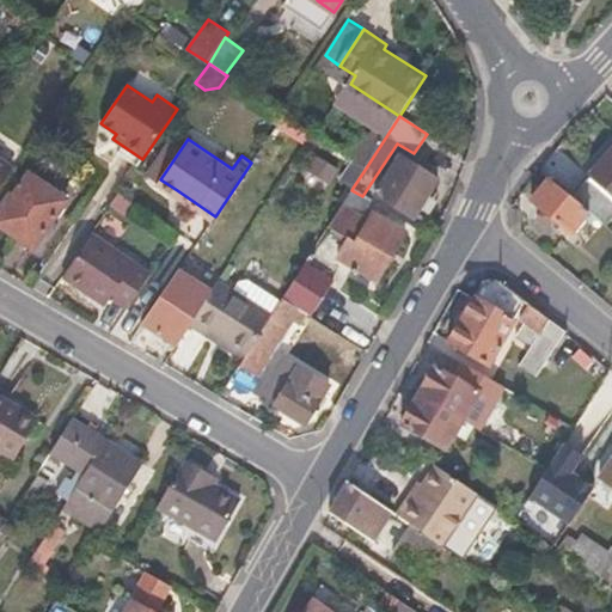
[(604,225),(611,214),(611,150),(571,199),(587,210),(604,225)]
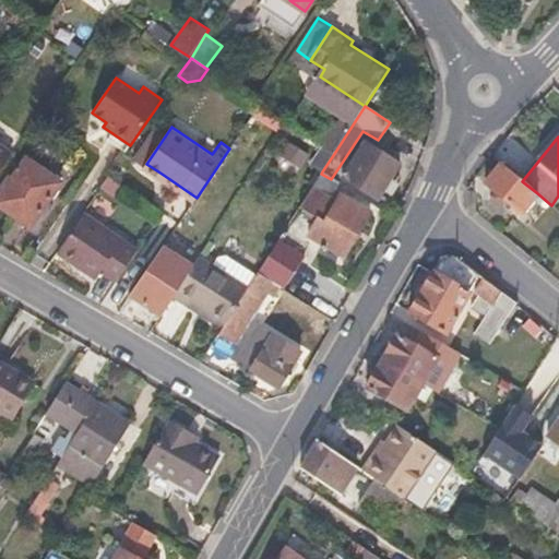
[(301,166),(310,153),(293,142),(284,154),(301,166)]
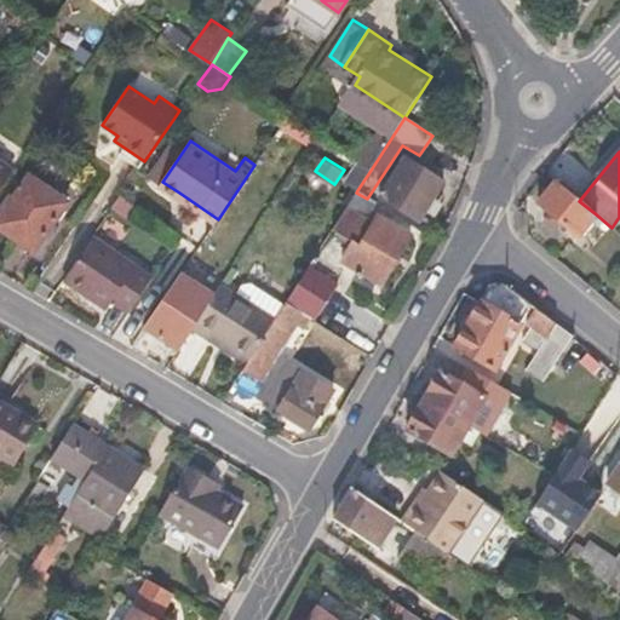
[(0,189),(15,170),(0,159),(0,189)]
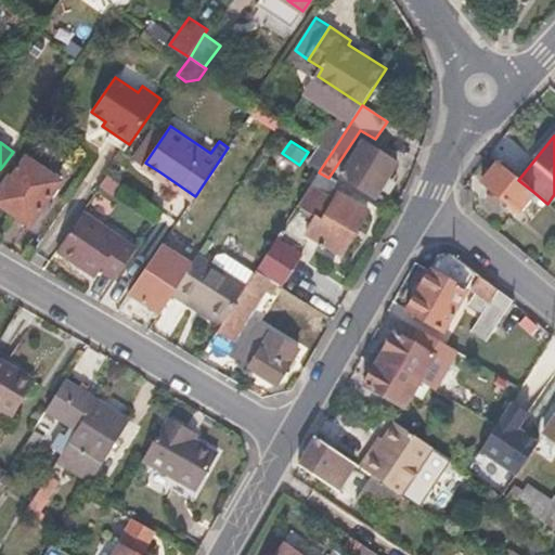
[(373,197),(395,163),(362,142),(339,178),(373,197)]
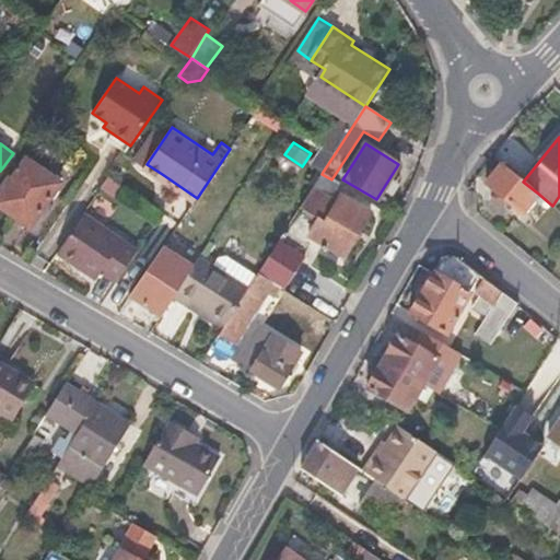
[(323,172),(334,155),(324,149),(313,165),(323,172)]
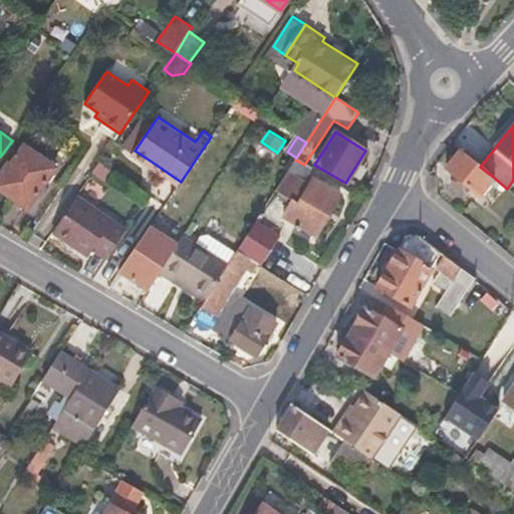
[(0,187),(29,209),(57,168),(26,145),(0,182),(0,187)]
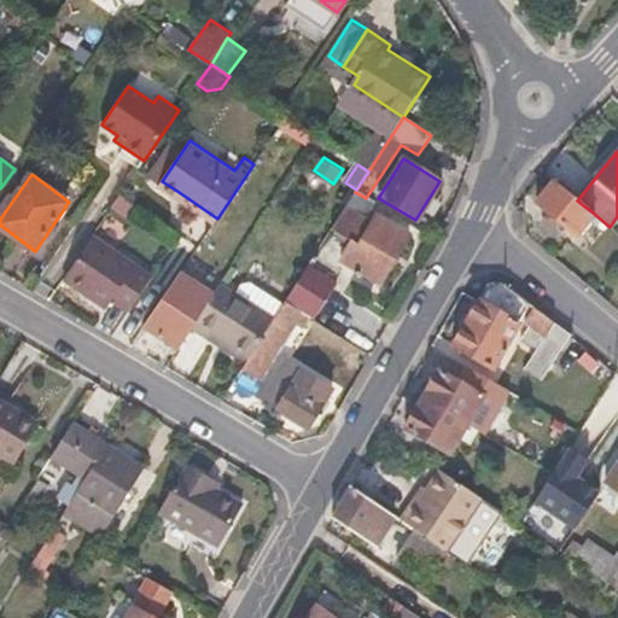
[(593,213),(577,200),(553,180),(536,202),(576,233),(593,213)]
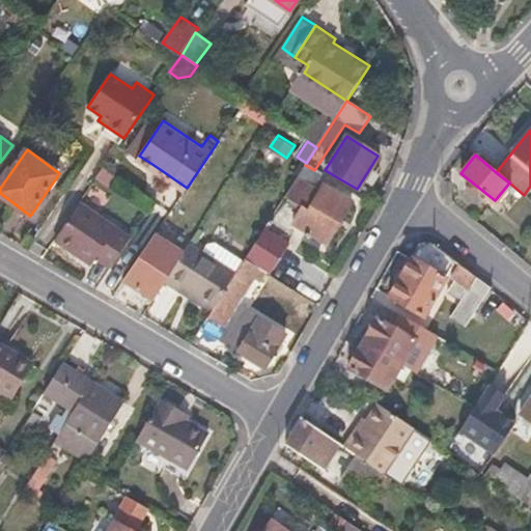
[(324,242),(351,200),(330,188),(324,196),(297,179),(284,198),(299,207),(290,221),(324,242)]
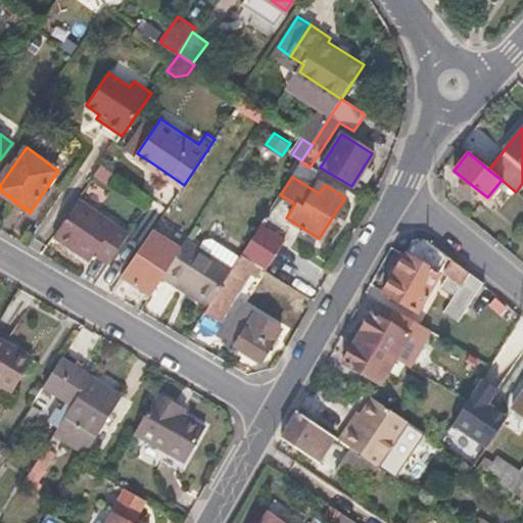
[(85,257),(111,220),(80,198),(53,236),(85,257)]
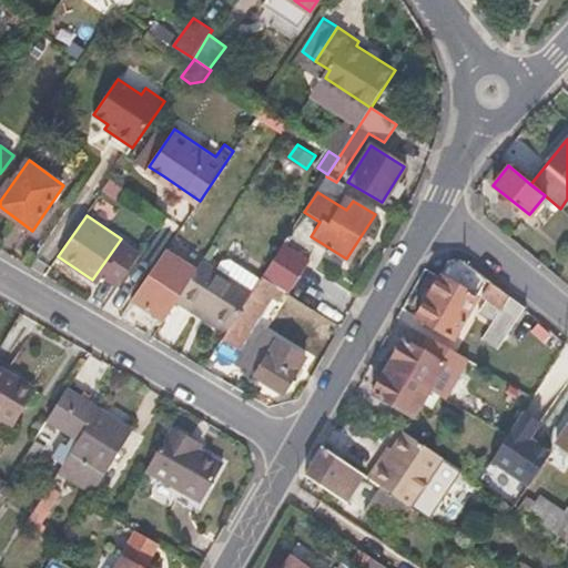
[(117,285),(140,252),(121,239),(92,280),(97,283),(101,275),(117,285)]
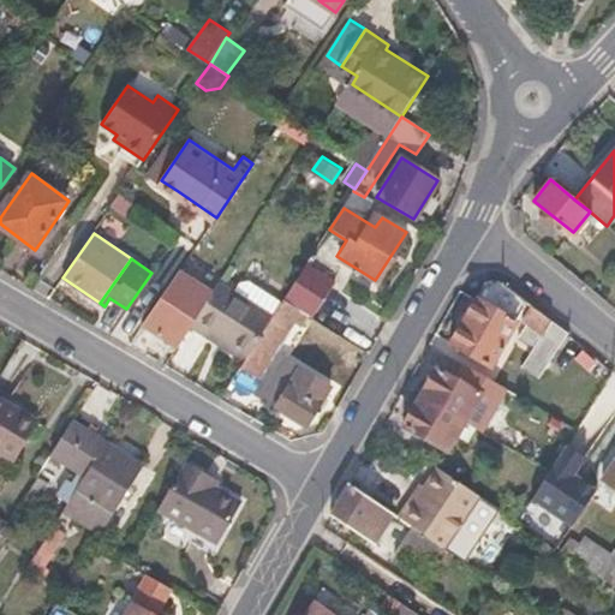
[(322,306),(335,285),(306,266),(292,287),(322,306)]
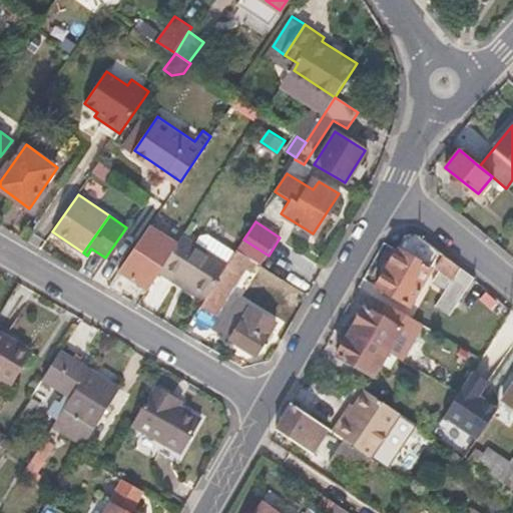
[(158,277),(179,243),(150,224),(119,271),(148,292),(158,277)]
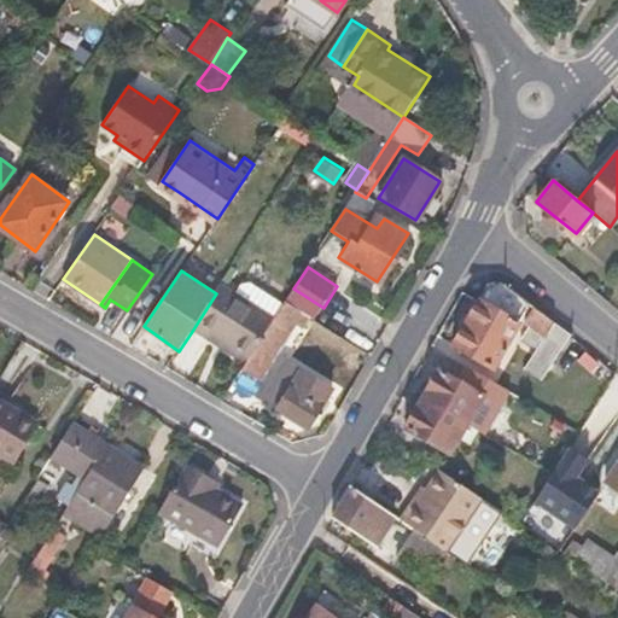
[(570,334),(536,308),(500,281),(485,287),(452,348),(490,369),(519,321),(542,337),(523,367),(541,378),(570,334)]
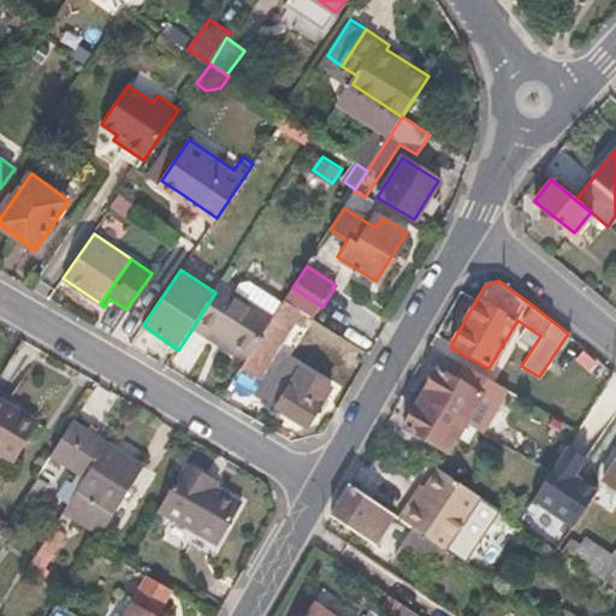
[(240,285),(236,292),(220,284),(215,292),(190,332),(243,365),(247,360),(273,318),(280,306),(248,285),(240,285)]
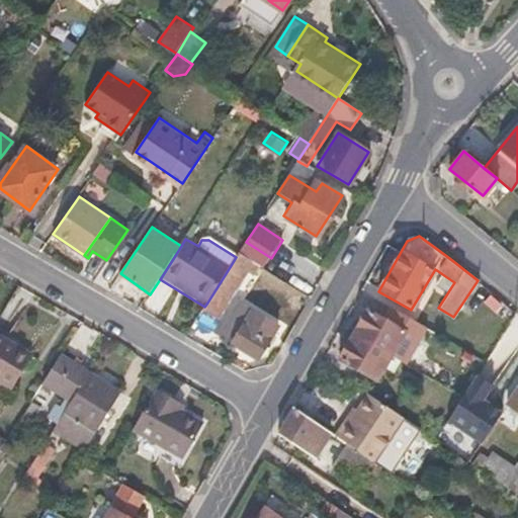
[(271,258),(246,242),(239,253),(259,265),(264,269),(271,258)]
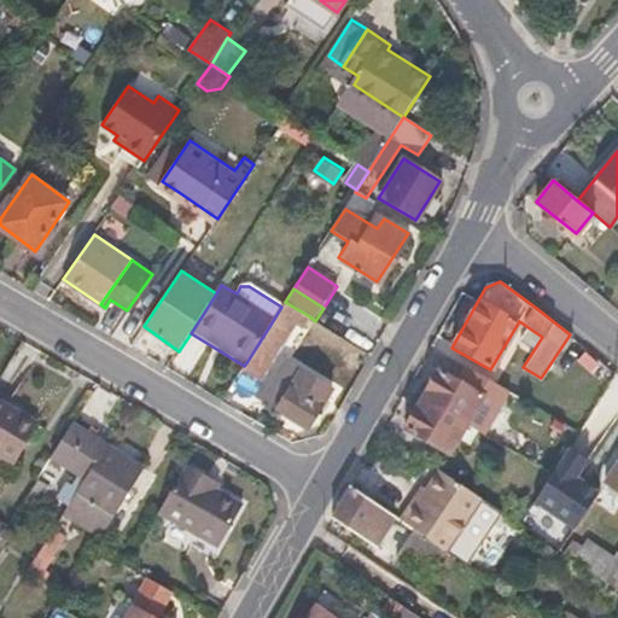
[(258,380),(293,325),(301,330),(309,316),(285,302),(281,307),(274,319),(248,361),(244,366),(242,371),(258,380)]
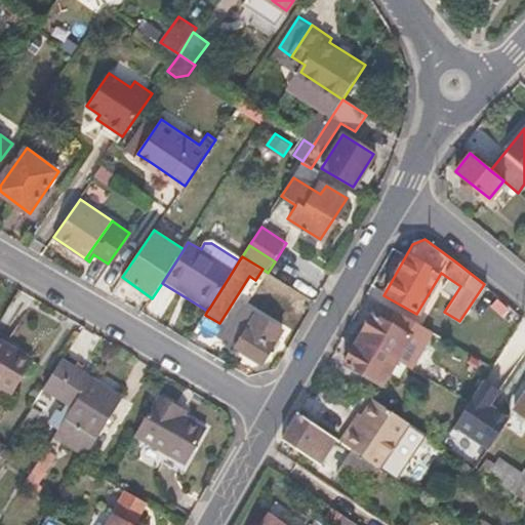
[(264,365),(283,332),(243,308),(224,339),(264,365)]
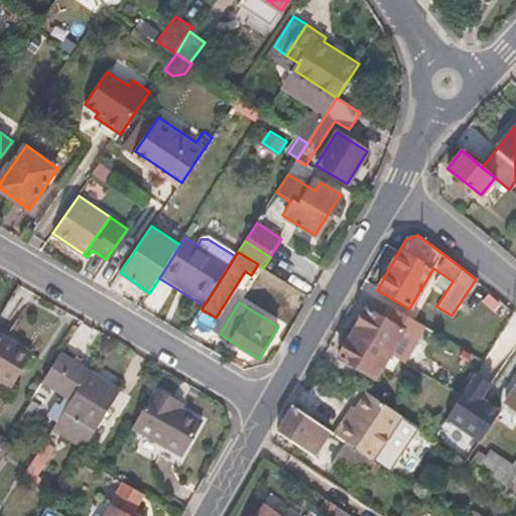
[(394,345),(402,332),(397,330),(405,317),(382,302),(374,315),(366,310),(353,335),(399,361),(404,351),(394,345)]
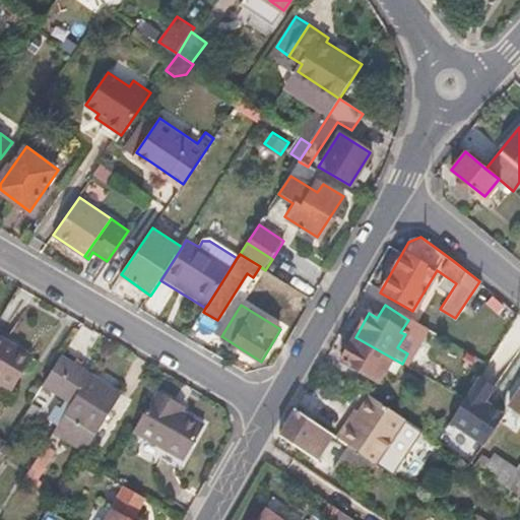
[(0,381),(13,389),(34,355),(0,334),(0,381)]
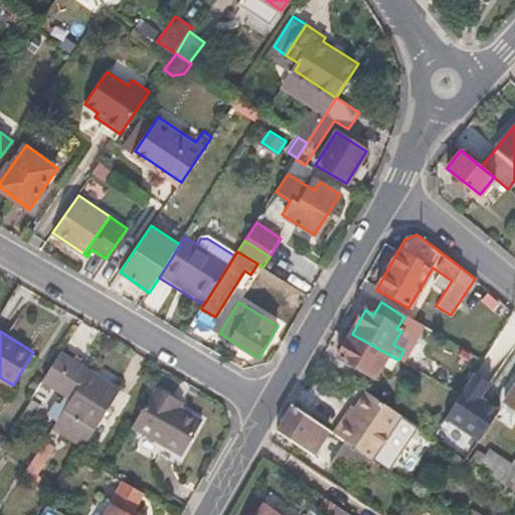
[(398,360),(352,334),(338,359),(373,378),(381,365),(391,370),(398,360)]
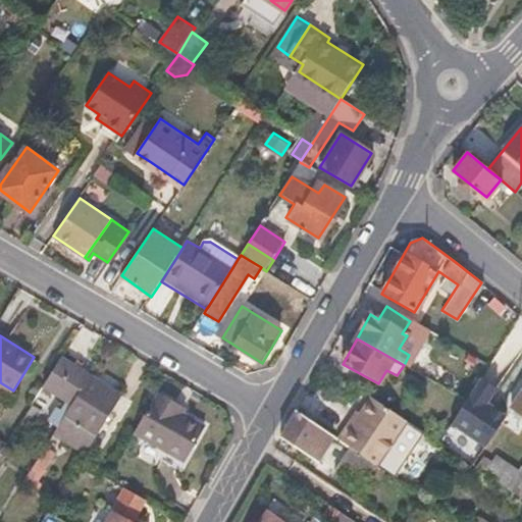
[(422,375),(430,362),(419,355),(411,369),(422,375)]
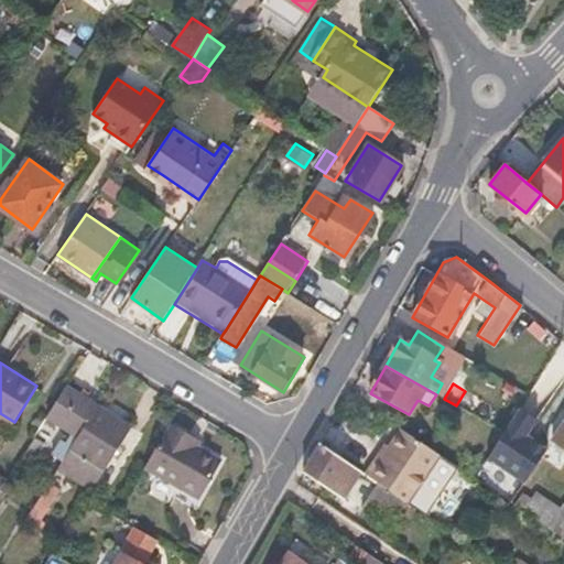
[(58,470),(98,407),(66,386),(46,416),(75,434),(67,446),(63,444),(46,472),(55,476),(58,470)]
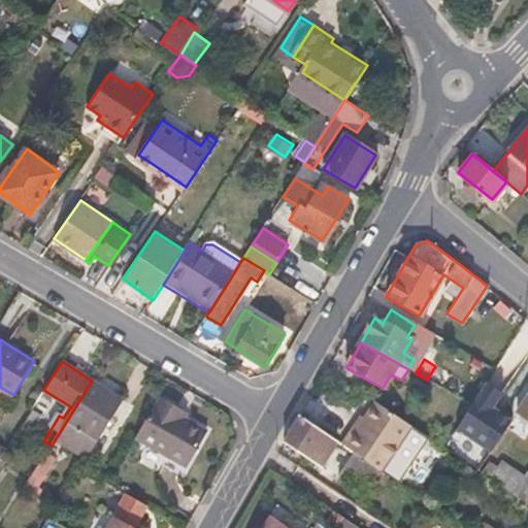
[(416,398),(427,380),(416,373),(403,391),(416,398)]
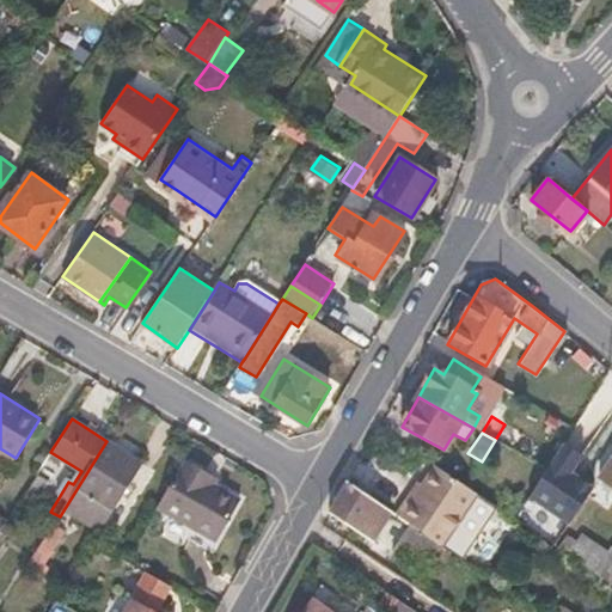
[(99,528),(142,463),(106,441),(63,510),(93,530),(99,528)]
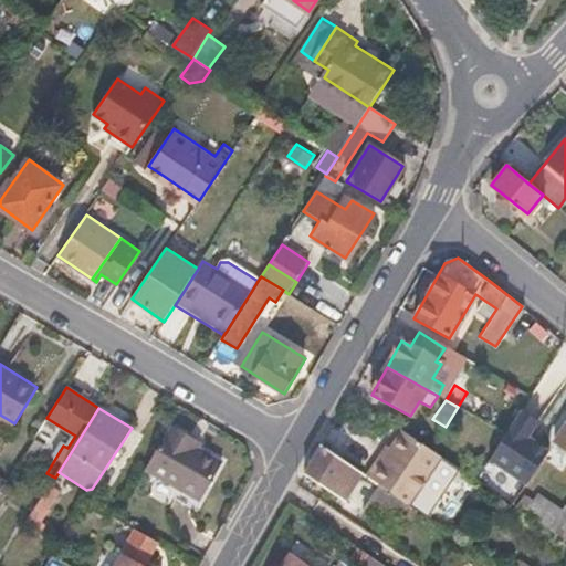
[(537,423),(520,411),(488,460),(525,484),(547,453),(527,438),(537,423)]
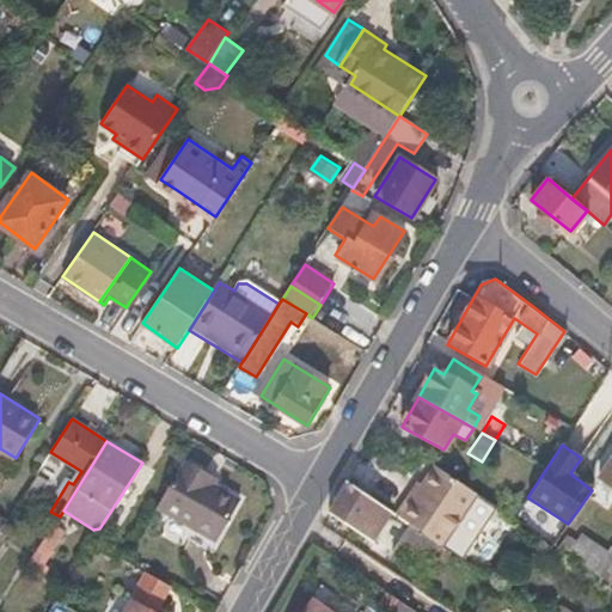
[(207,552),(213,540),(216,542),(239,503),(212,487),(218,479),(184,460),(158,509),(194,530),(188,540),(207,552)]
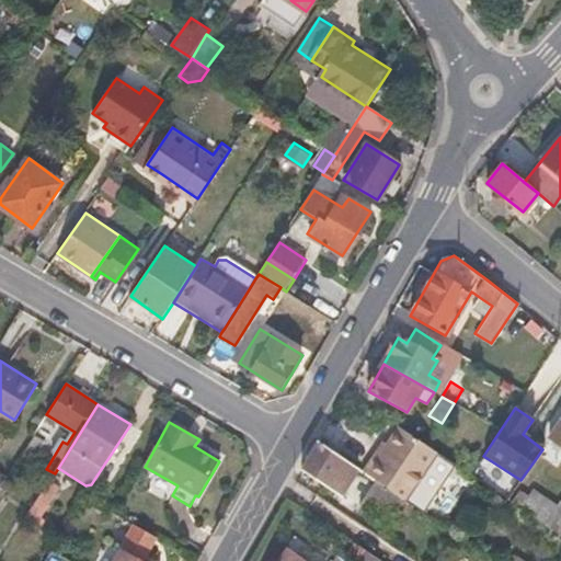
[(32,460),(52,432),(41,424),(21,455),(32,460)]
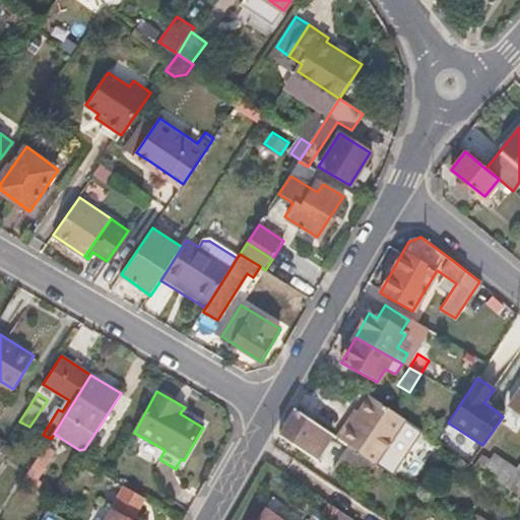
[(378,465),(406,419),(370,396),(351,426),(348,424),(338,440),(348,446),(375,463),(378,465)]
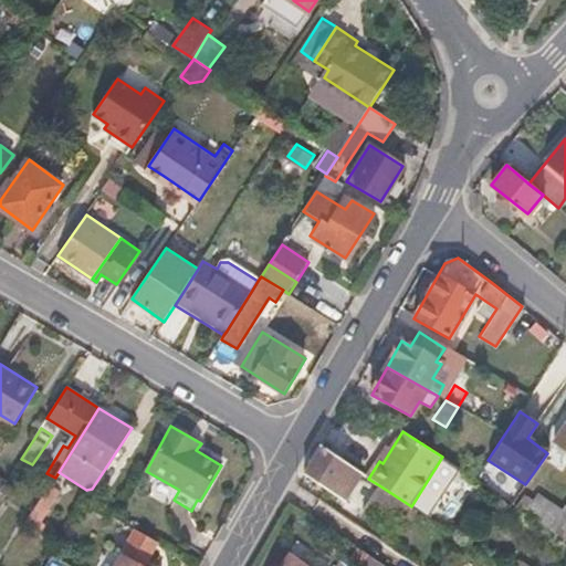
[(342,499),(359,473),(321,447),(305,475),(342,499)]
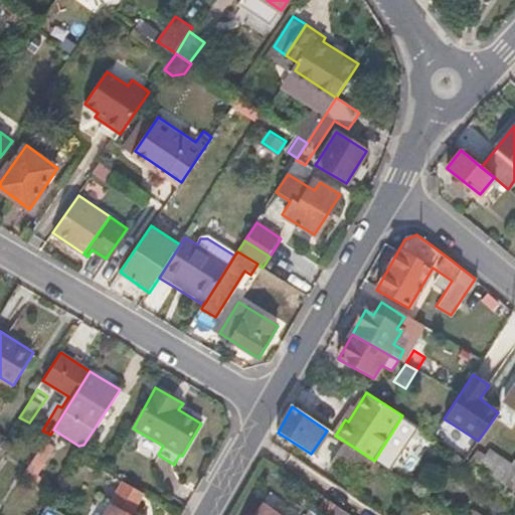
[(47,459),(54,448),(45,442),(38,453),(47,459)]
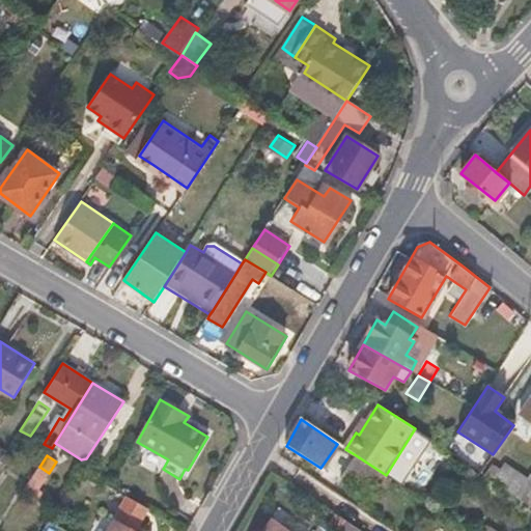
[(366,498),(383,473),(356,455),(339,480),(366,498)]
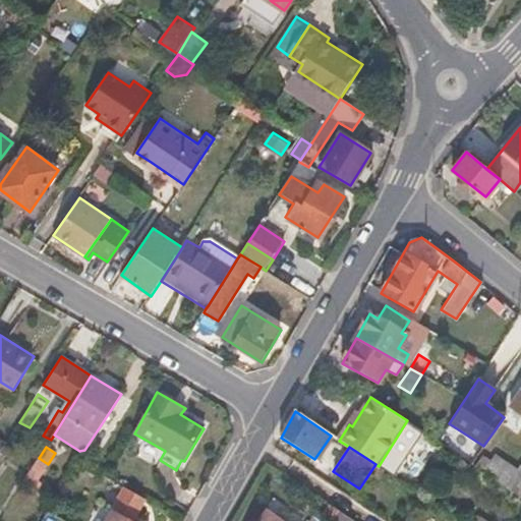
[(520,495),(520,468),(519,467),(517,470),(493,454),(482,470),(520,495)]
